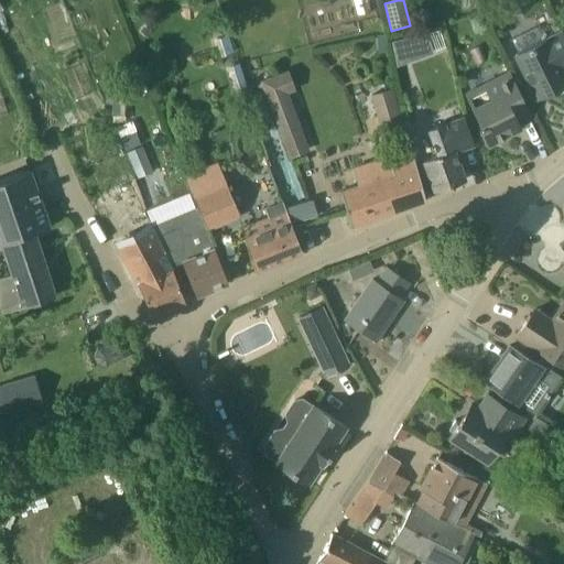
[(433,52),(424,32),(391,41),(397,65),(433,52)]
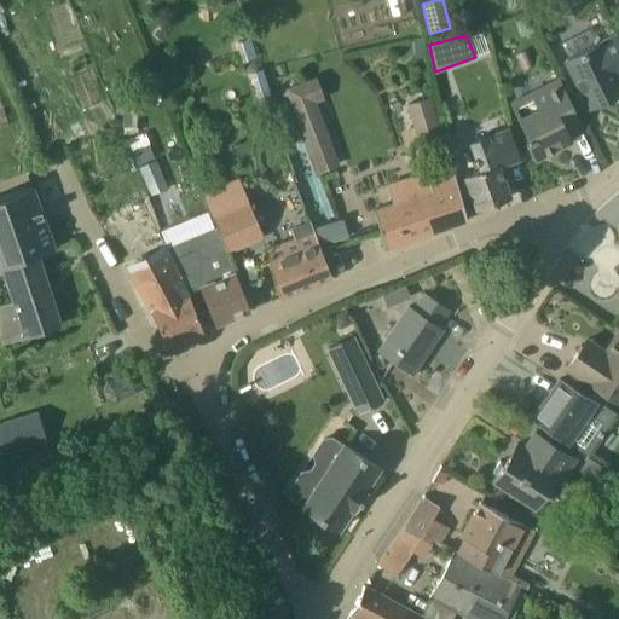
[(618,70),(618,39),(617,35),(565,61),(589,108),(618,92),(618,82),(615,76),(618,71),(618,70)]
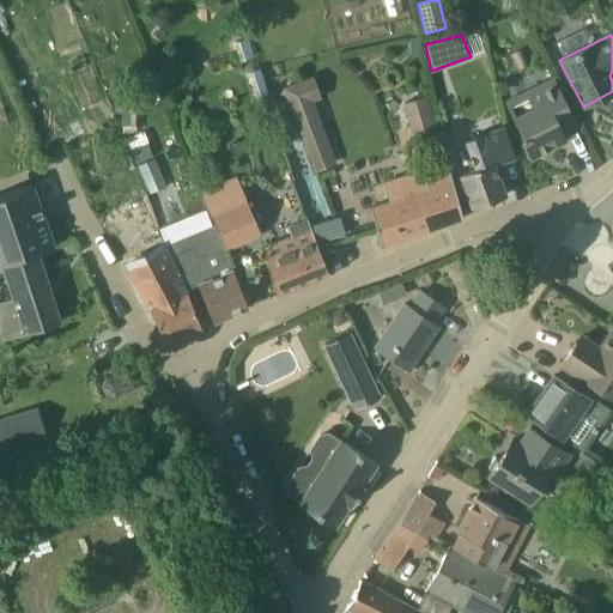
[(335,162),(313,99),(320,96),(313,74),(281,86),(287,107),(291,105),(314,170),(335,162)]
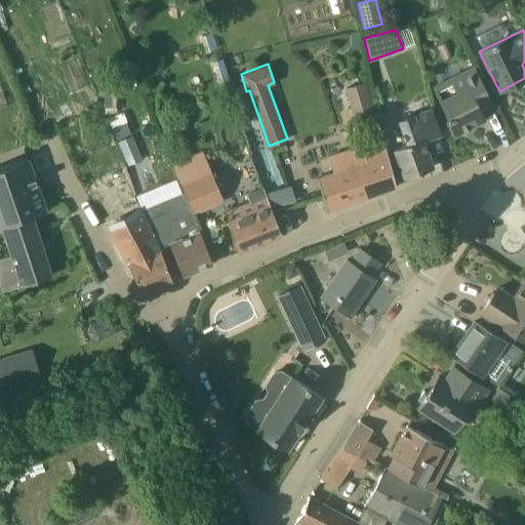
[(493,105),(484,86),(474,67),(431,88),(453,133),(483,119),(479,112),(493,105)]
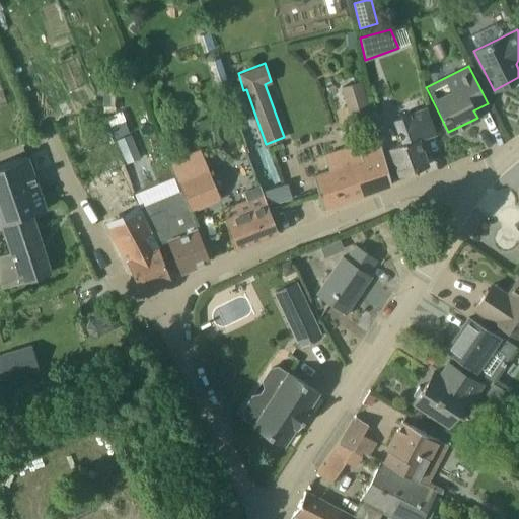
[(339,122),(371,113),(362,81),(342,87),(348,106),(336,109),(339,122)]
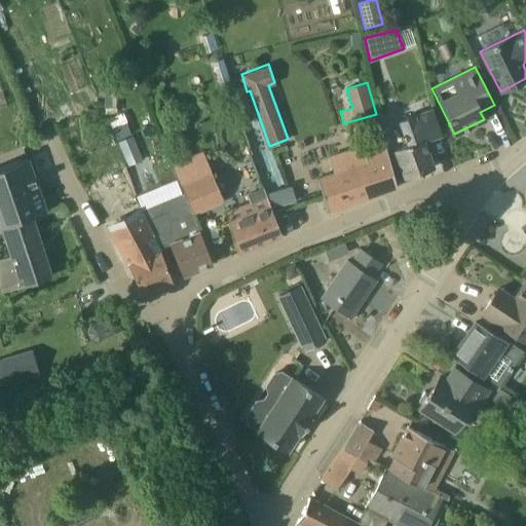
[(115,88),(99,88),(99,96),(99,97),(104,97),(104,107),(105,107),(105,113),(105,114),(116,114),(115,88)]
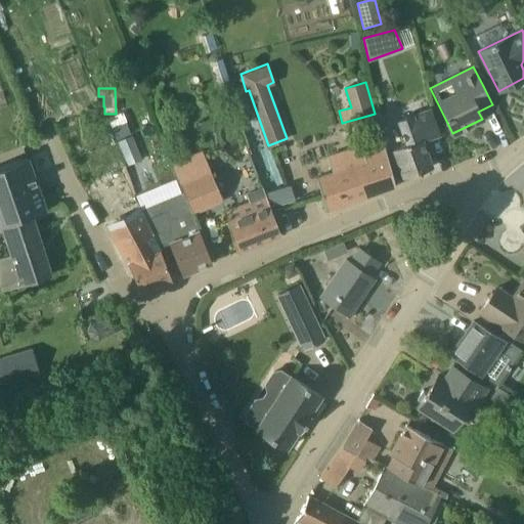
[(432,167),(422,140),(421,140),(420,138),(438,132),(430,110),(411,116),(411,114),(400,118),(405,133),(409,143),(393,149),(403,177),(432,167)]
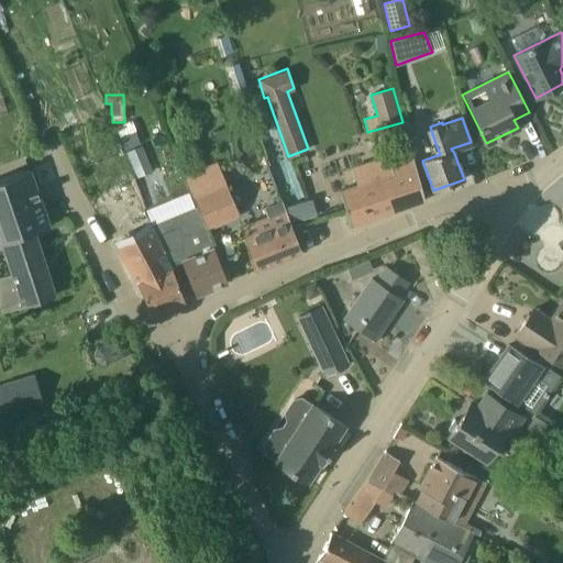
[(140,144),(134,131),(120,138),(124,150),(140,144)]
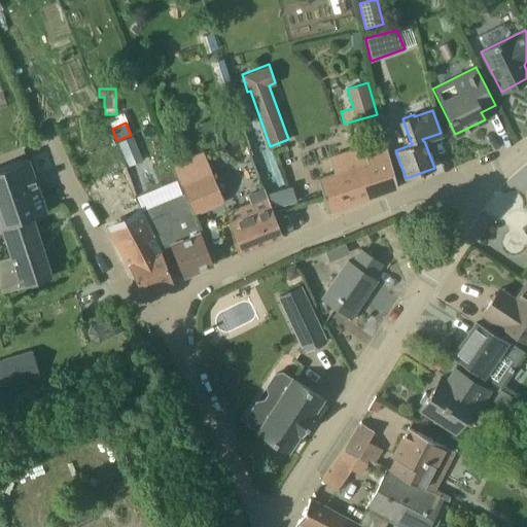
[(118,142),(128,167),(129,167),(143,161),(133,136),(118,142)]
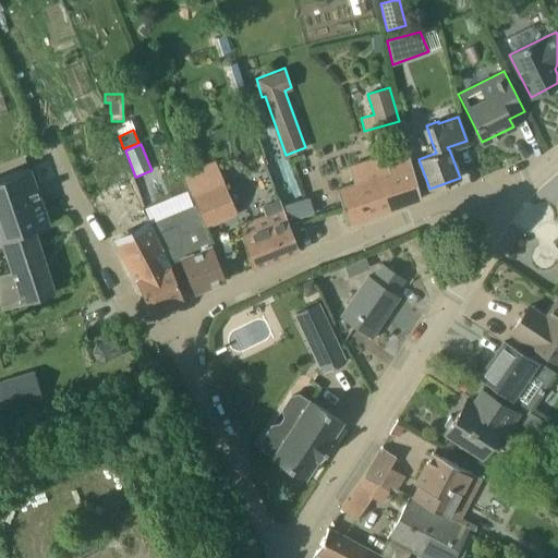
[(336,190),(340,203),(347,223),(421,198),(403,147),(373,158),(349,166),(355,183),(336,190)]
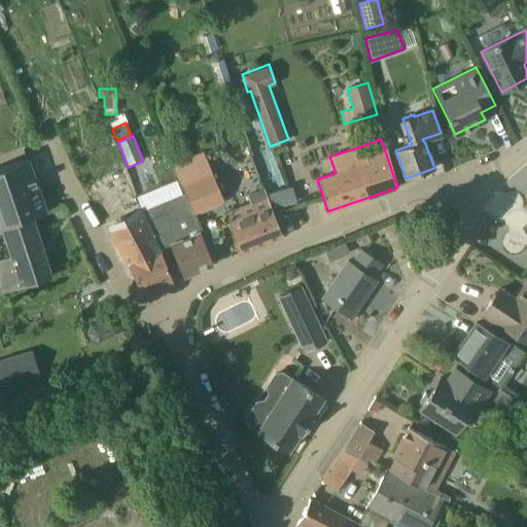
[(0,290),(1,292),(32,283),(51,277),(32,216),(45,211),(27,159),(0,168),(0,229),(9,257),(0,259),(0,290)]
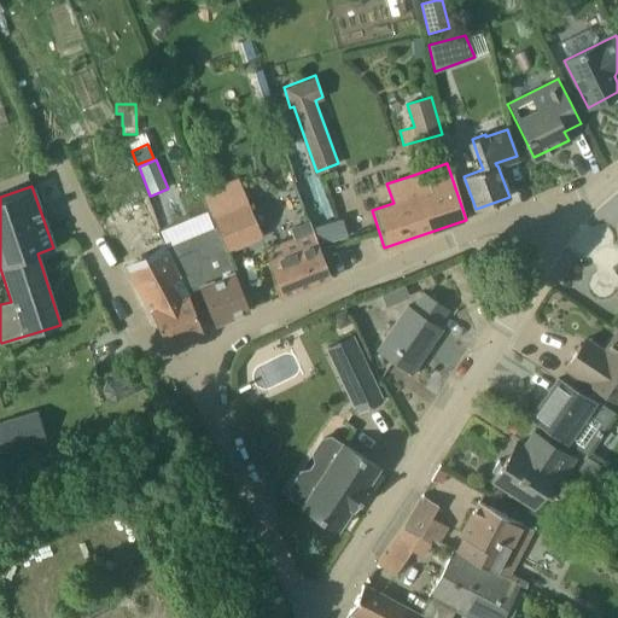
[(121,211),(143,251),(161,240),(140,200),(121,211)]
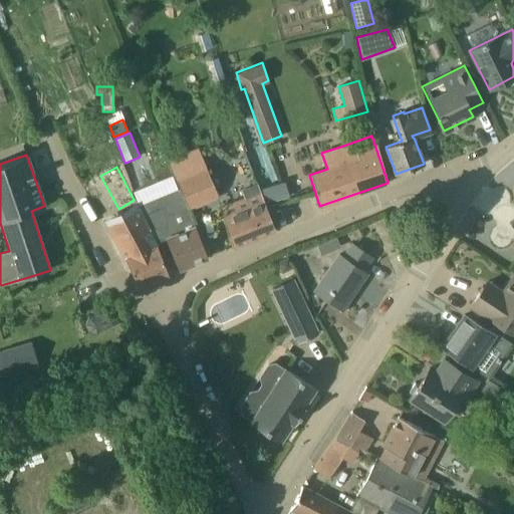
[(217,197),(206,170),(177,181),(189,209),(217,197)]
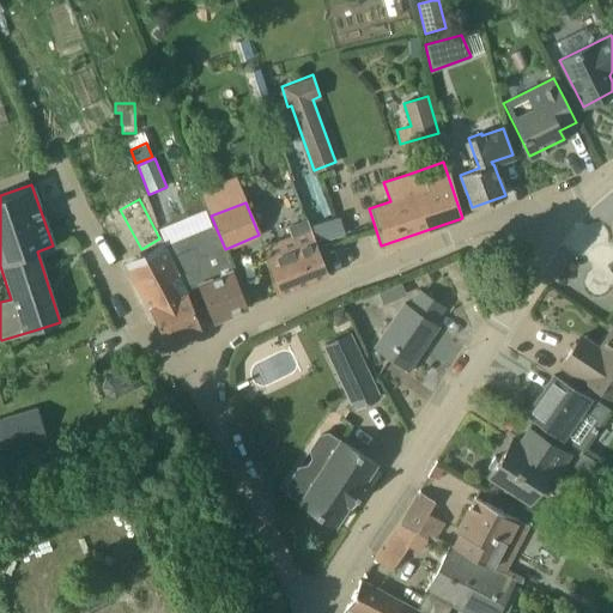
[(313,223),(317,242),(345,234),(339,216),(313,223)]
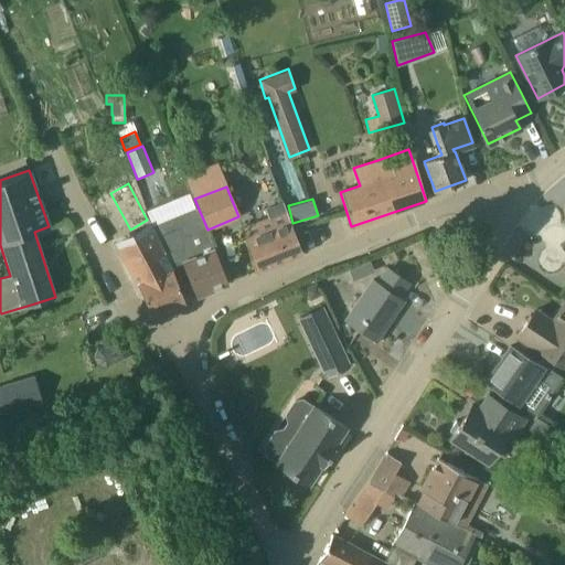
[(302,253),(294,232),(283,204),(267,211),(269,217),(238,231),(255,272),(302,253)]
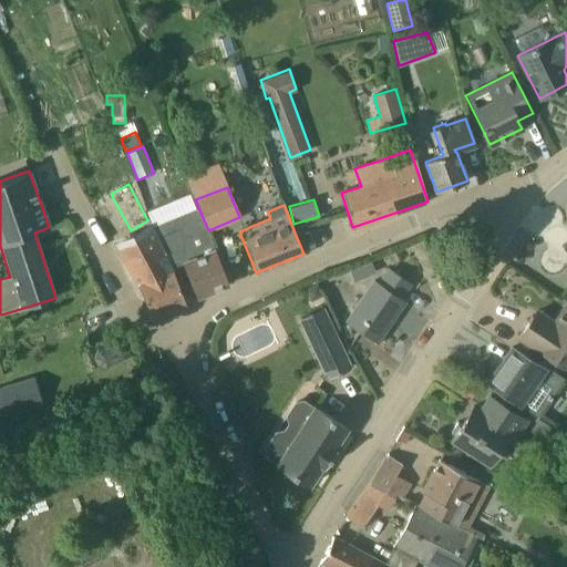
[(208,233),(198,209),(167,222),(153,227),(152,227),(172,267),(183,263),(197,297),(228,284),(208,233)]
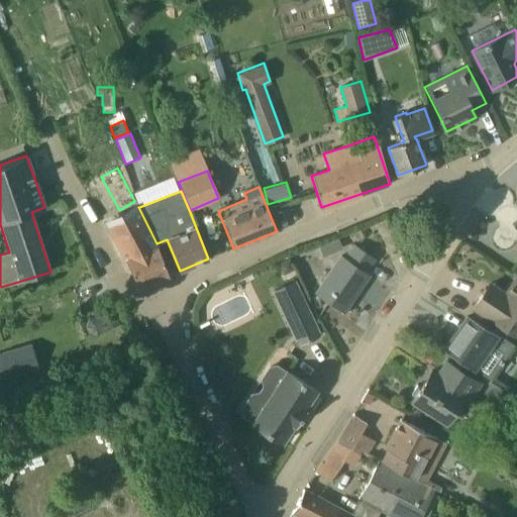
[(156,244),(157,243),(138,207),(124,214),(106,223),(139,287),(169,276),(156,244)]
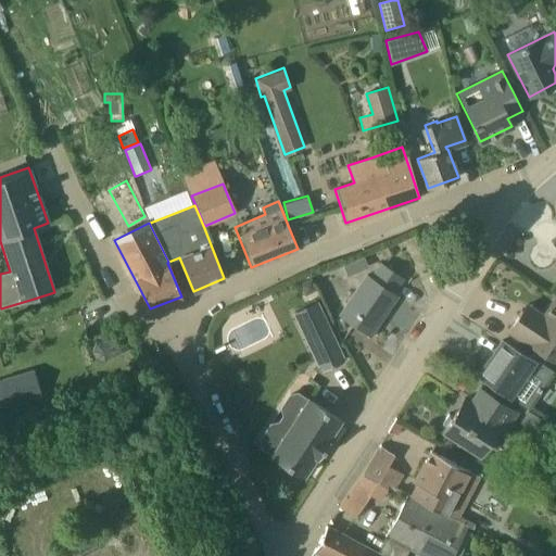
[(343,265),(349,276),(368,267),(364,256),(343,265)]
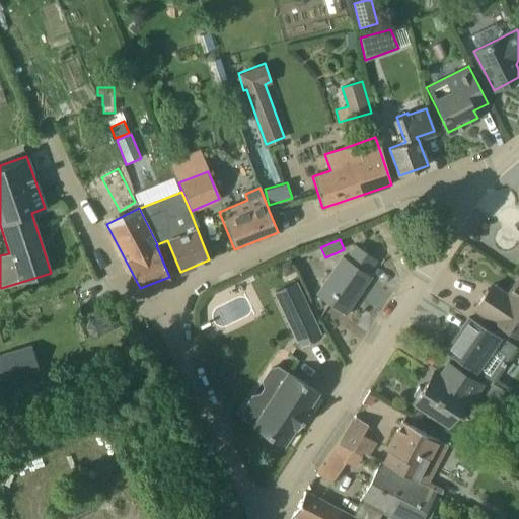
[(343,256),(317,294),(345,313),(370,276),(367,274),(376,261),(355,246),(346,258),(343,256)]
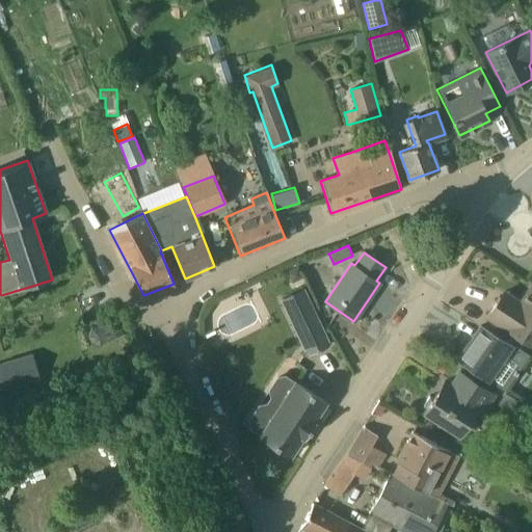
[(296,281),(302,277),(298,266),(287,272),(290,277),(290,278),(296,281)]
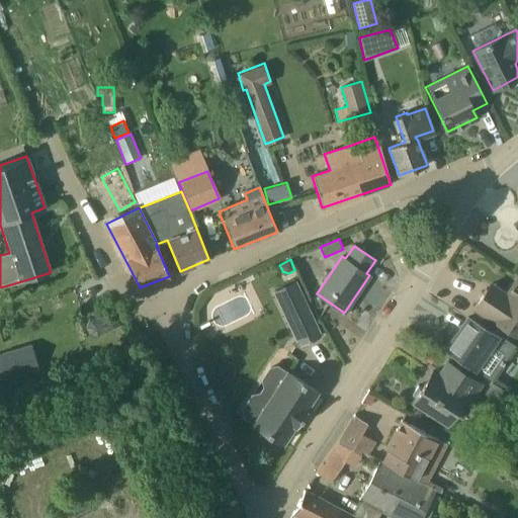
[(517,277),(506,295),(490,284),(475,308),(517,336),(517,277)]
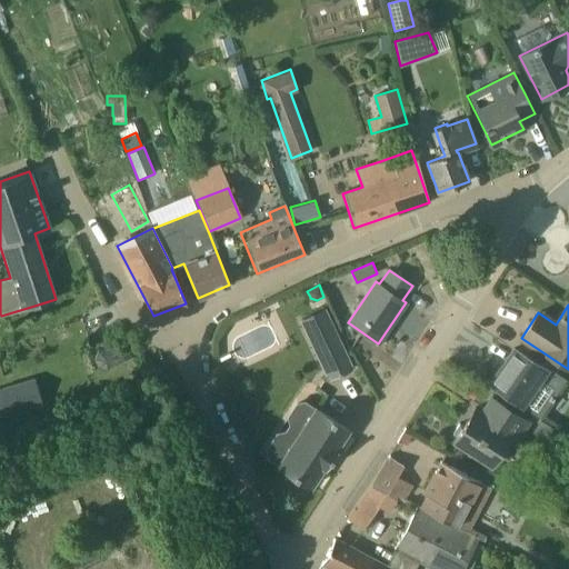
[(301,320),(329,379),(352,368),(325,309),(301,320)]
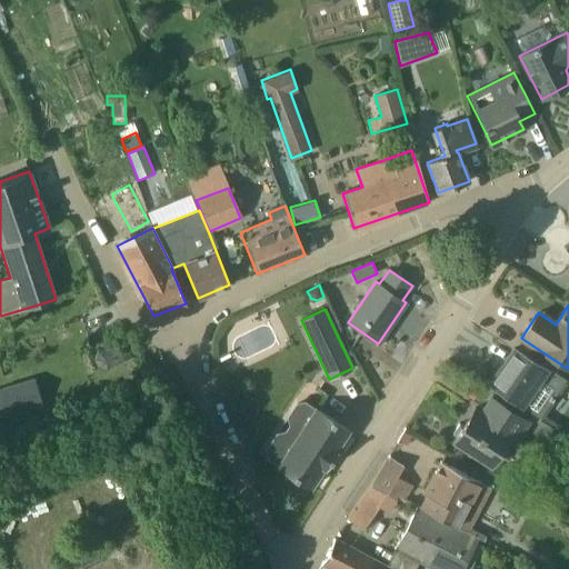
[(101,370),(131,355),(122,338),(92,353),(101,370)]
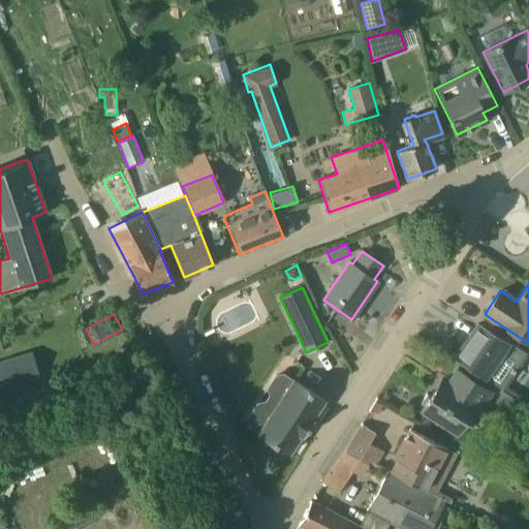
[(478,323),(455,358),(501,390),(525,355),(478,323)]
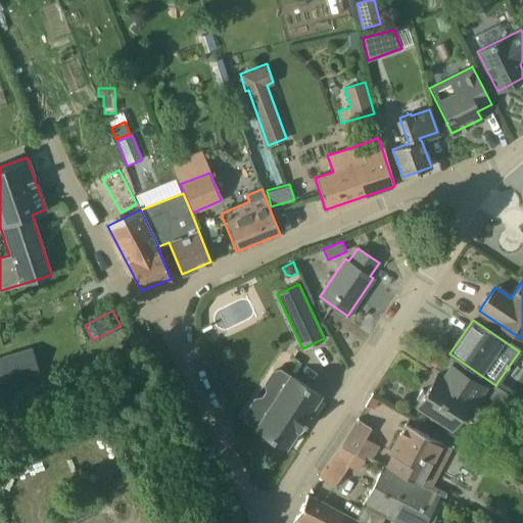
[(32,347),(0,357),(0,383),(39,372),(32,347)]
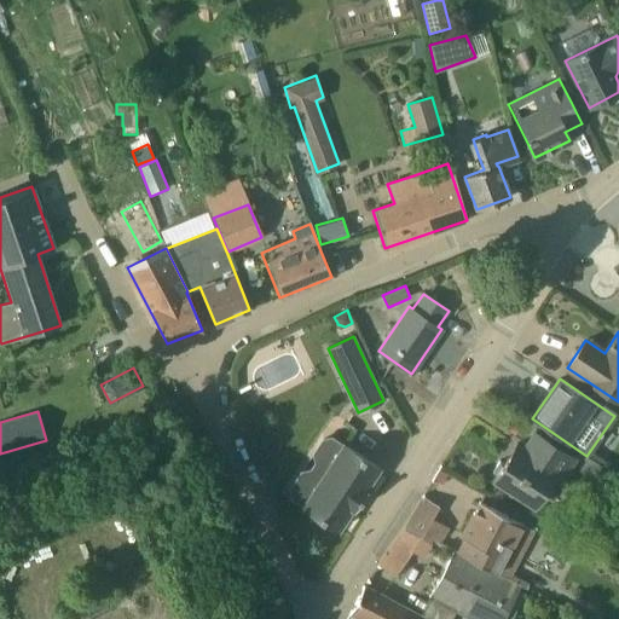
[(559,481),(574,458),(534,433),(524,449),(516,444),(504,463),(499,461),(492,472),(497,475),(493,480),(533,505),(553,476),(559,481)]
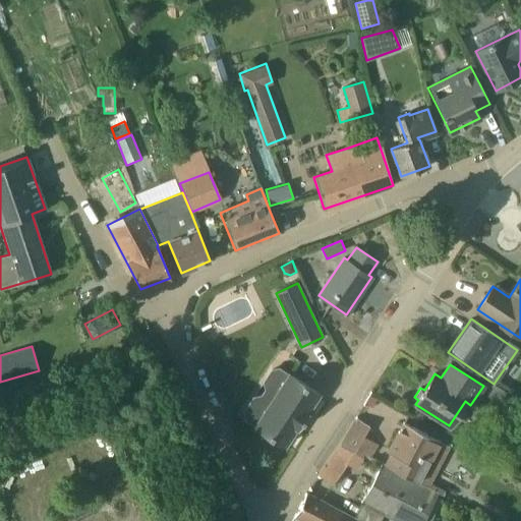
[(294,428),(296,429),(308,412),(307,411),(319,394),(289,373),(288,375),(278,368),(272,369),(265,381),(266,387),(261,394),(253,395),(243,410),(245,420),(282,446),(294,428)]
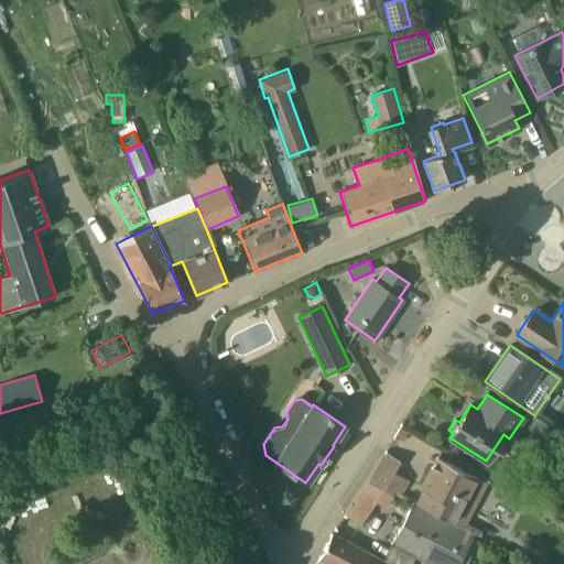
[(368,481),(396,495),(397,494),(401,496),(410,484),(394,473),(400,464),(387,454),(368,481)]
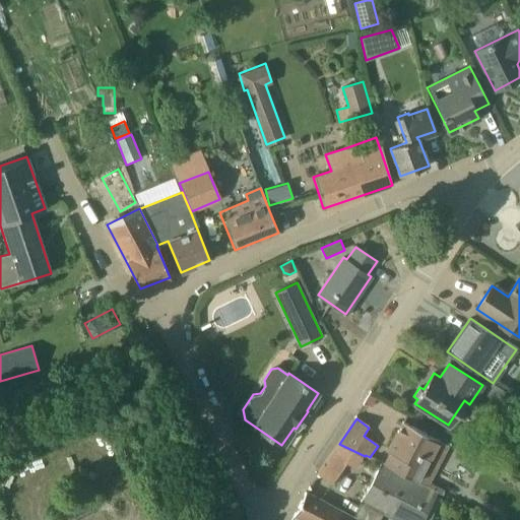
[(450,446),(425,433),(403,421),(388,451),(391,453),(385,464),(439,492),(444,495),(446,491),(431,483),(450,446)]
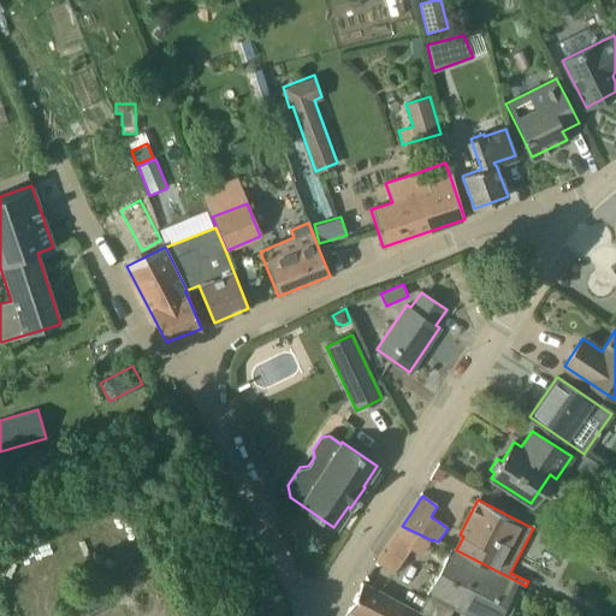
[(431,543),(432,540),(402,526),(379,562),(396,573),(420,535),(431,543)]
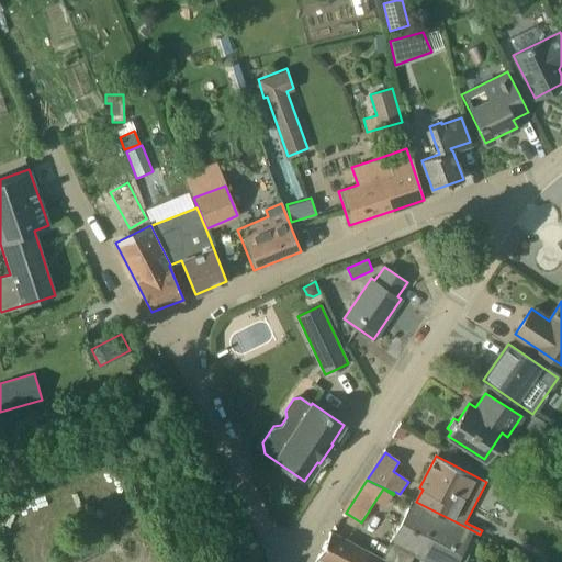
[(391,544),(414,557),(424,561),(465,561),(478,540),(471,537),(474,531),(416,502),(414,501),(391,544)]
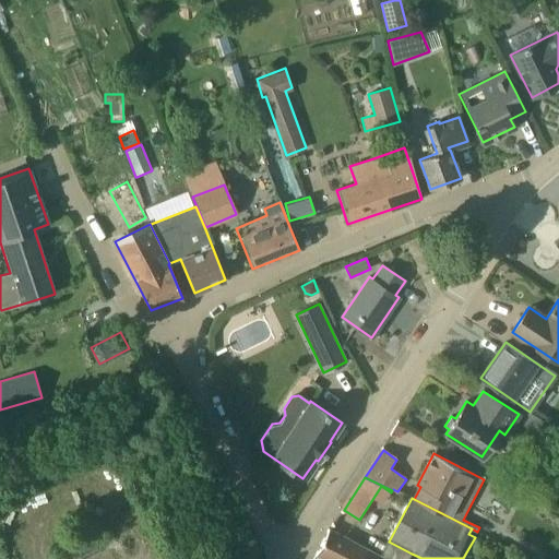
[(388,558),(382,556),(329,528),(316,555),(324,558),(388,558)]
